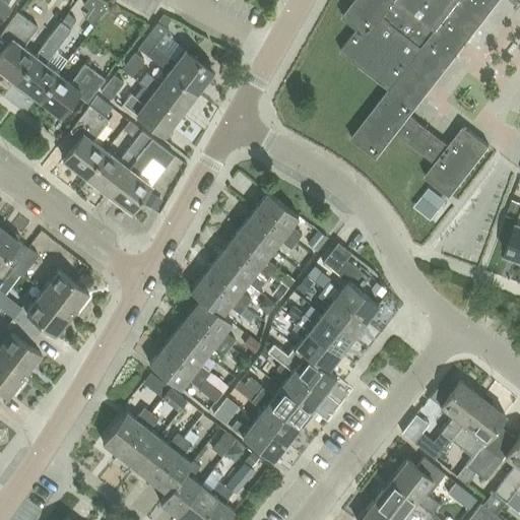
[(0,0),(0,15),(3,18),(11,8),(0,0)]
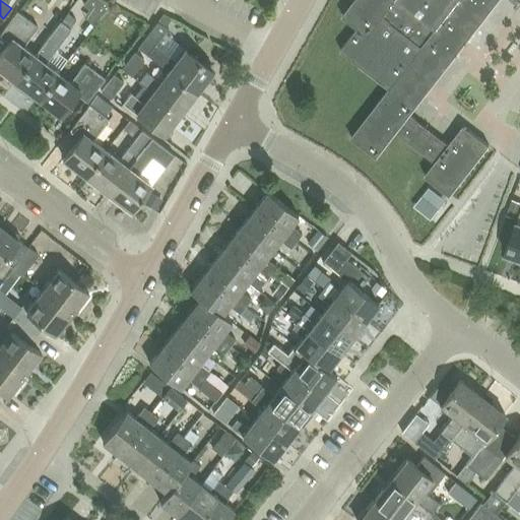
[(108,6),(99,0),(85,0),(84,1),(81,5),(87,9),(82,16),(93,24),(108,6)]
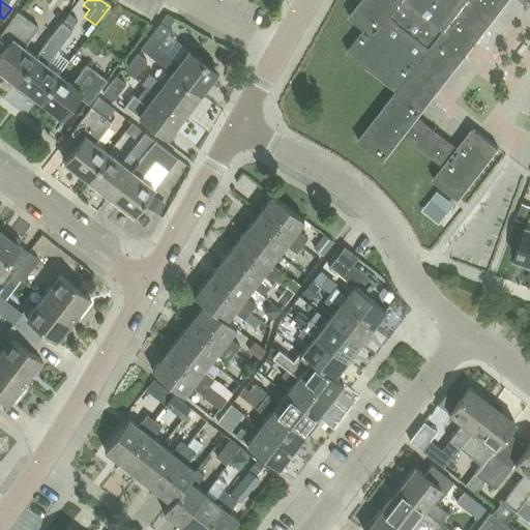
[(359,0),(348,16),(364,28),(346,51),(395,90),(356,141),(382,160),(403,135),(442,166),(432,179),(446,190),(459,200),(498,149),(471,128),(457,148),(417,117),(507,0),(359,0)]
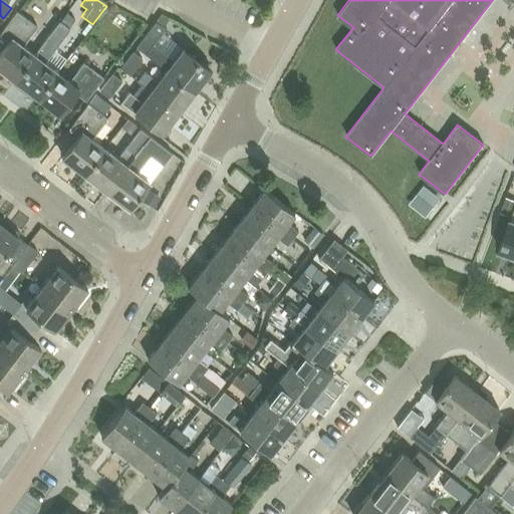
[(0,68),(14,79),(34,54),(22,45),(36,26),(16,11),(0,32),(0,34),(8,41),(0,52),(0,68)]
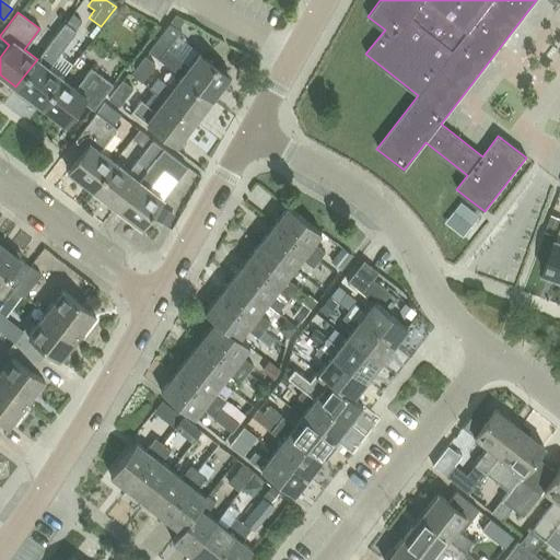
[(175,16),(168,24),(170,25),(177,28),(182,22),(175,16)]
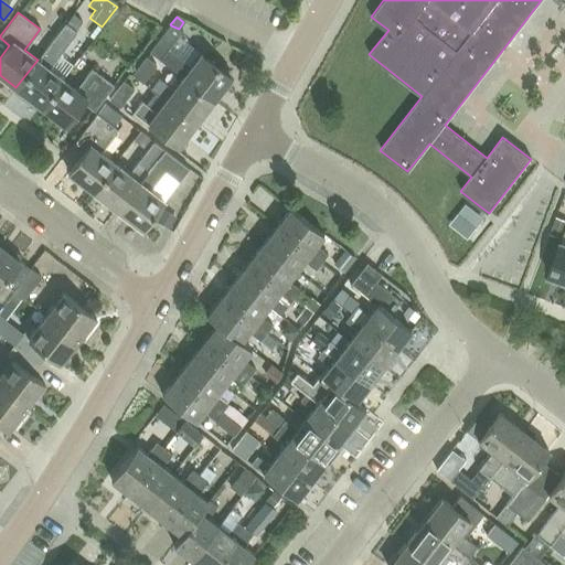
[(38,60),(16,87),(18,89),(17,93),(35,107),(39,105),(41,107),(62,78),(49,68),(76,32),(75,31),(65,23),(38,60)]
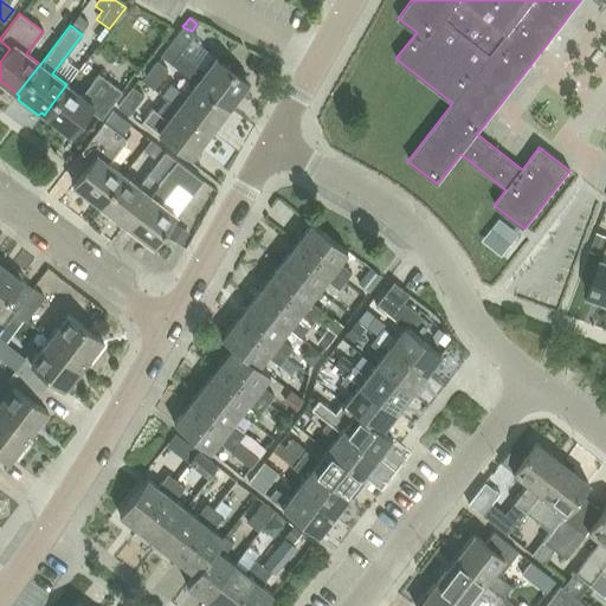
[(192,31),(184,27),(182,26),(160,56),(195,83),(197,82),(230,105),(247,83),(244,81),(246,77),(238,71),(236,73),(216,58),(204,72),(180,53),(195,34),(192,31)]
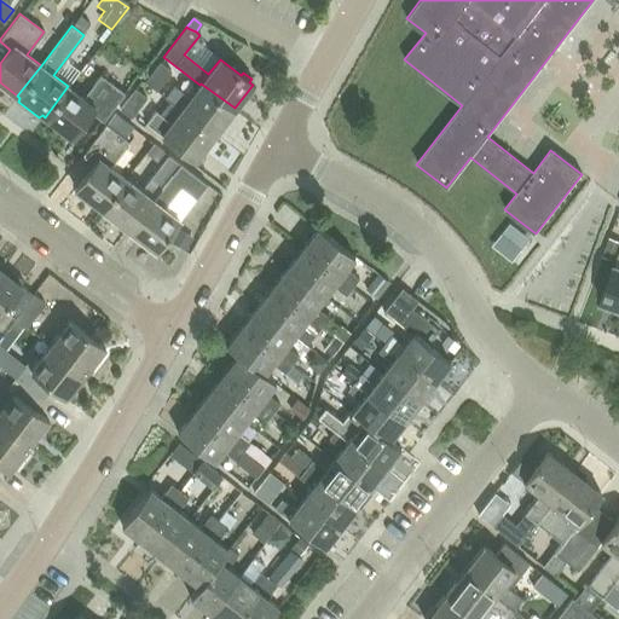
[(90,45),(80,58),(86,62),(93,52),(94,50),(90,45)]
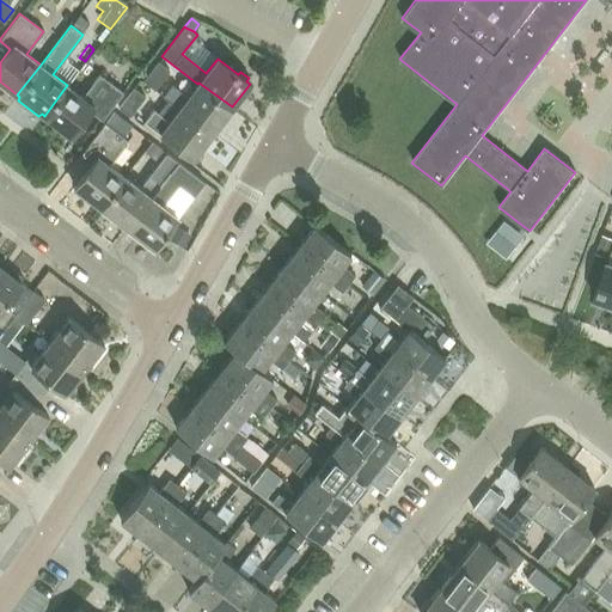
[(169,71),(158,61),(142,81),(153,90),(169,71)]
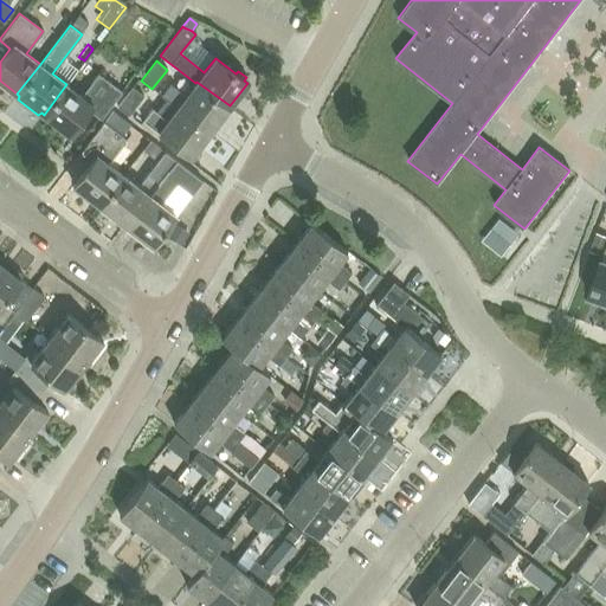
[(81,95),(66,84),(44,115),(71,135),(90,109),(101,117),(121,90),(97,72),(81,95)]
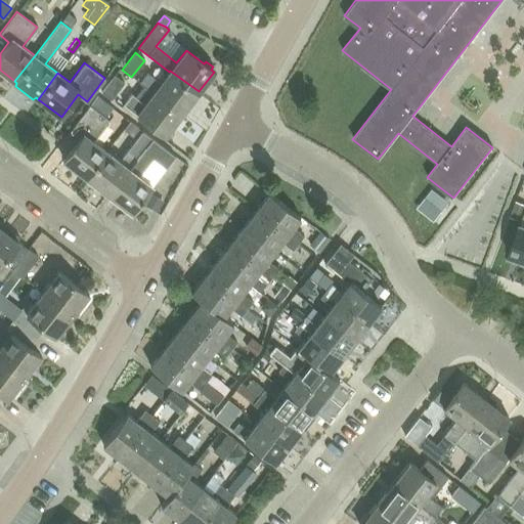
[(170,71),(169,72),(161,83),(147,73),(140,83),(144,86),(144,85),(182,114),(199,91),(170,71)]
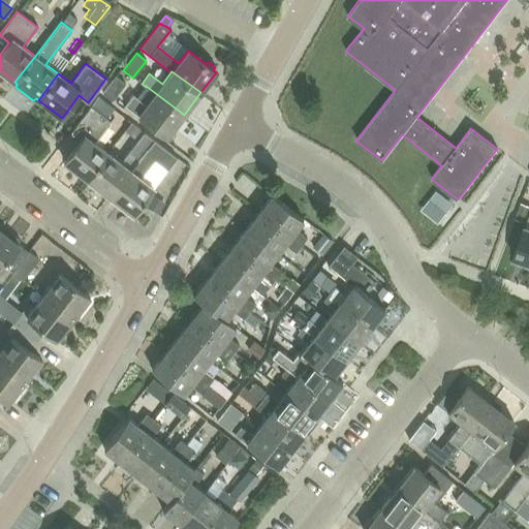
[(124,84),(115,76),(102,93),(112,100),(124,84)]
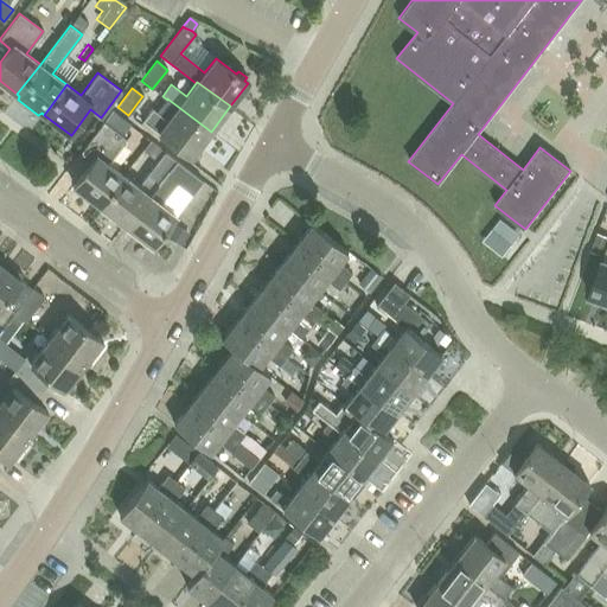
[(167,98),(167,100),(157,113),(152,109),(144,120),(191,157),(211,132),(167,98)]
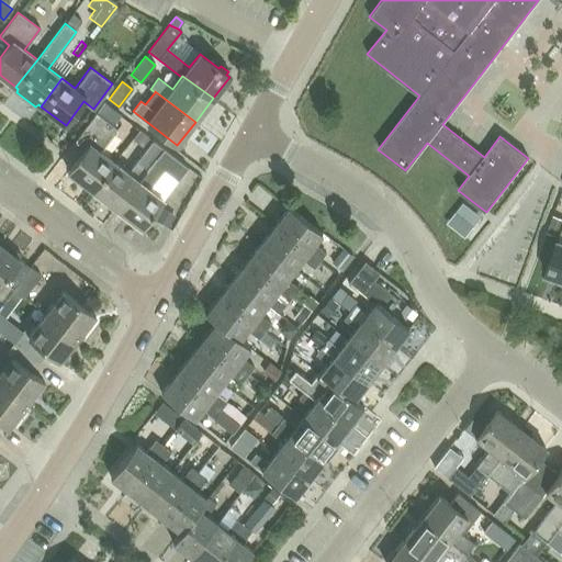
[(92,191),(113,163),(100,152),(117,128),(113,125),(121,115),(104,102),(97,112),(75,139),(86,147),(67,170),(92,191)]
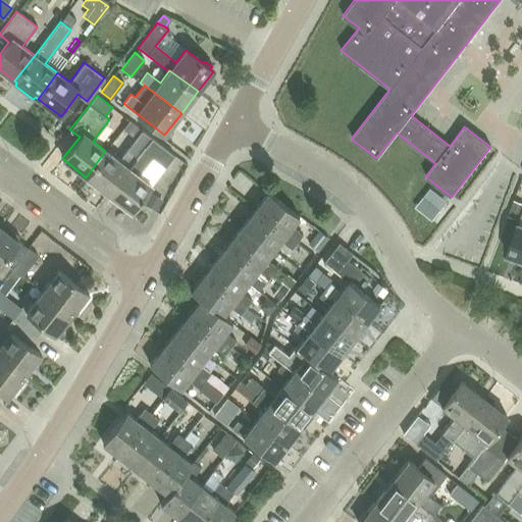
[(128,120),(123,126),(132,133),(137,126),(128,120)]
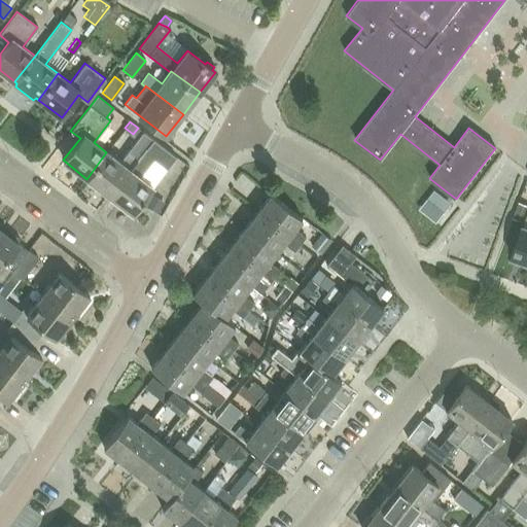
[(106,152),(86,179),(89,180),(86,182),(93,187),(94,185),(108,196),(152,139),(143,132),(119,162),(106,152)]
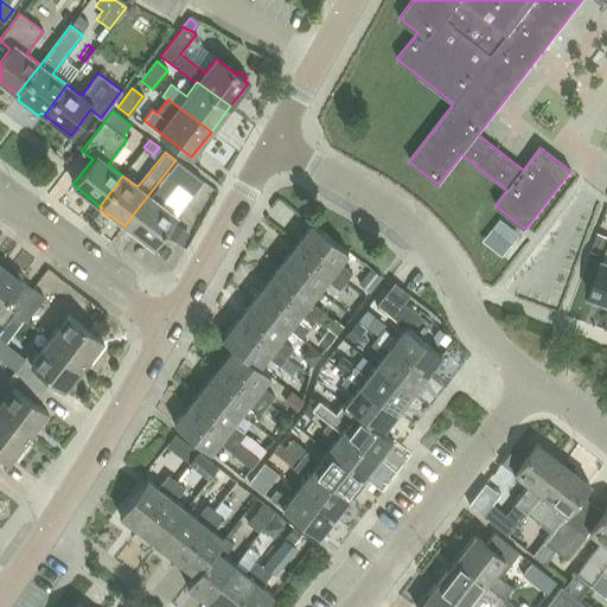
[(176,160),(125,225),(151,247),(174,216),(159,203),(176,183),(191,195),(202,181),(176,160)]
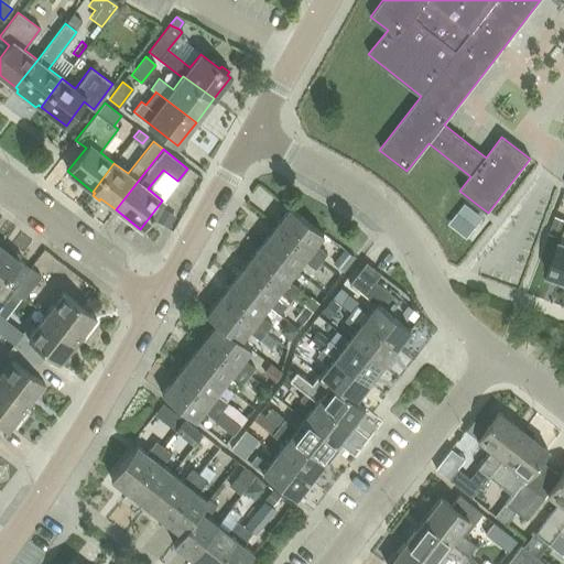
[(290,207),(275,226),(321,261),(327,253),(314,243),(323,234),(290,207)]
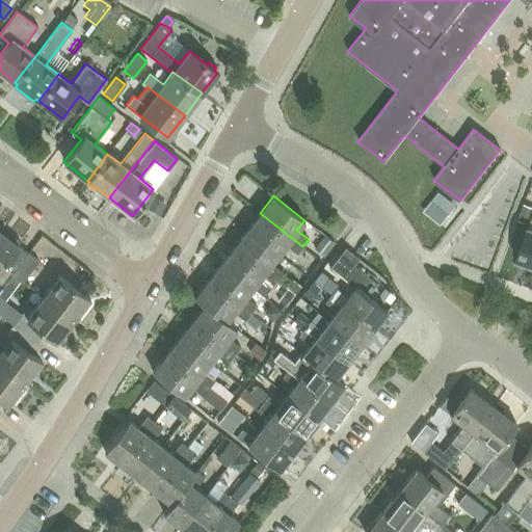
[(153,196),(147,207),(159,214),(165,204),(153,196)]
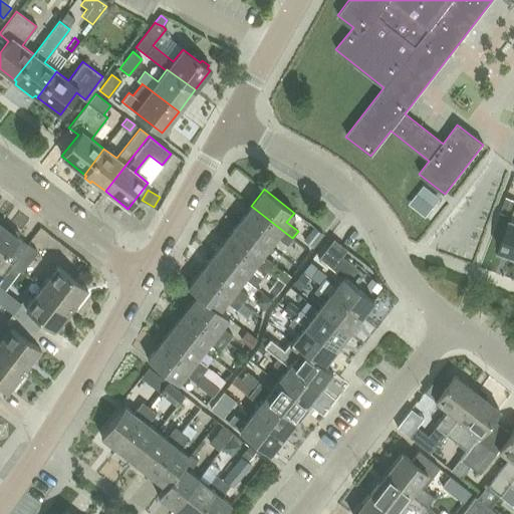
[(500,213),(511,218),(513,209),(513,200),(505,198),(504,197),(498,213),(500,213)]
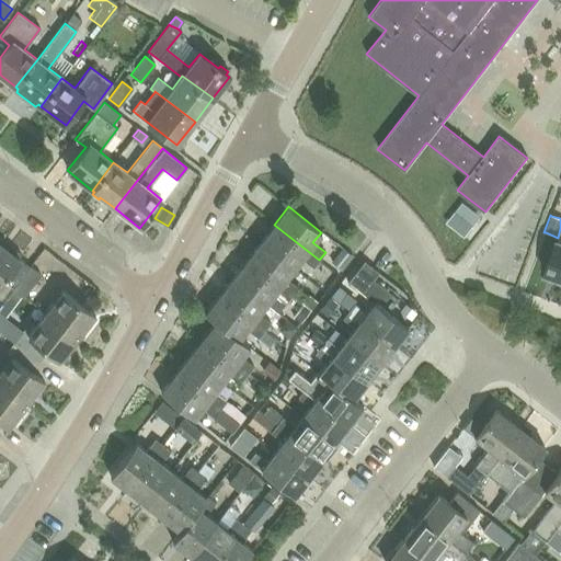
[(260,242),(293,267),(300,258),(312,267),(319,260),(274,225),(260,242)]
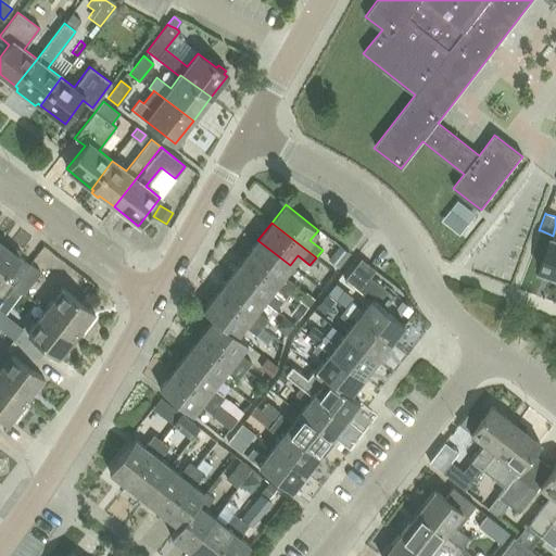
[(555,226),(553,236),(540,270),(555,276),(555,226)]
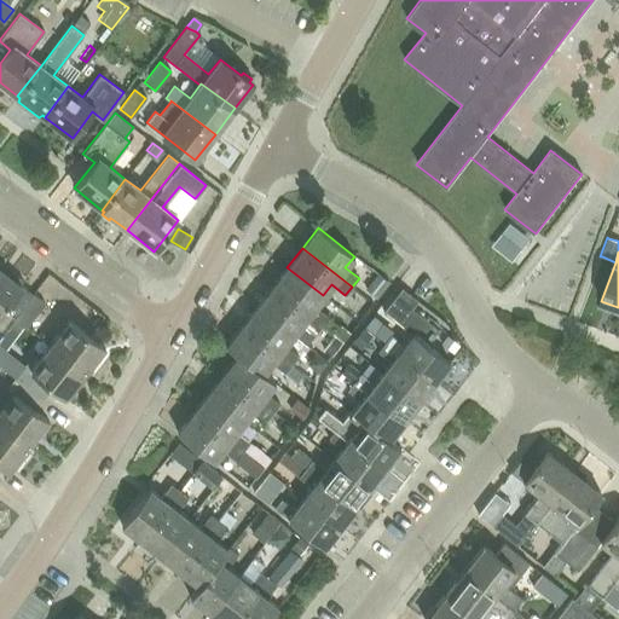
[(287,267),(272,287),(322,325),(328,317),(314,306),(323,295),(287,267)]
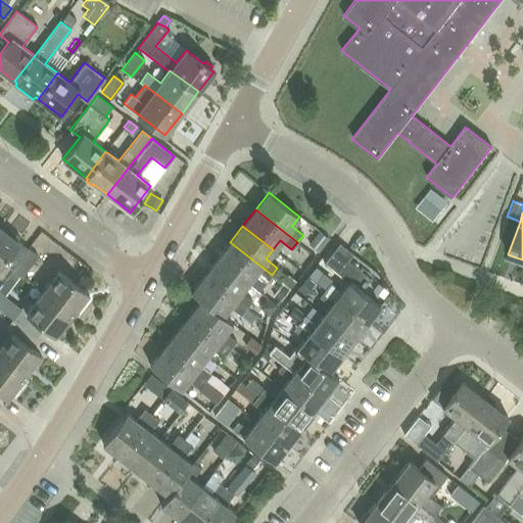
[(0,228),(0,281),(1,282),(1,281),(10,270),(27,248),(15,240),(0,228)]
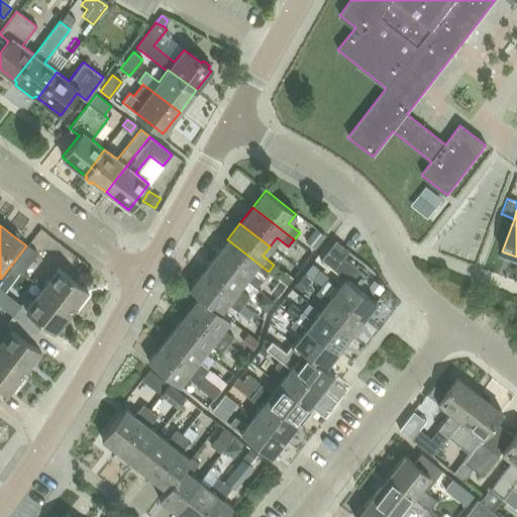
[(304,241),(314,249),(324,236),(323,236),(314,228),(304,241)]
